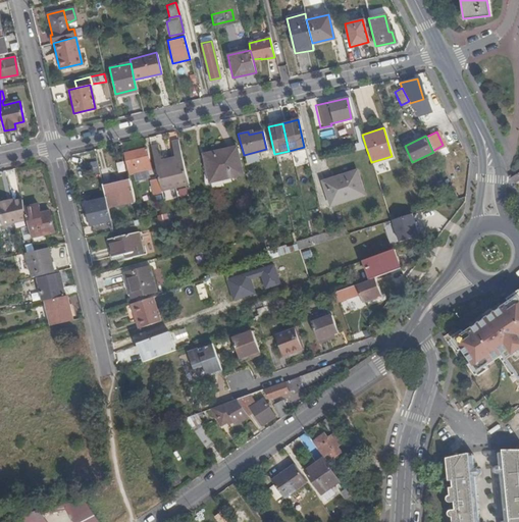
[(188,184),(176,140),(169,141),(172,156),(173,159),(167,161),(173,187),(188,184)]
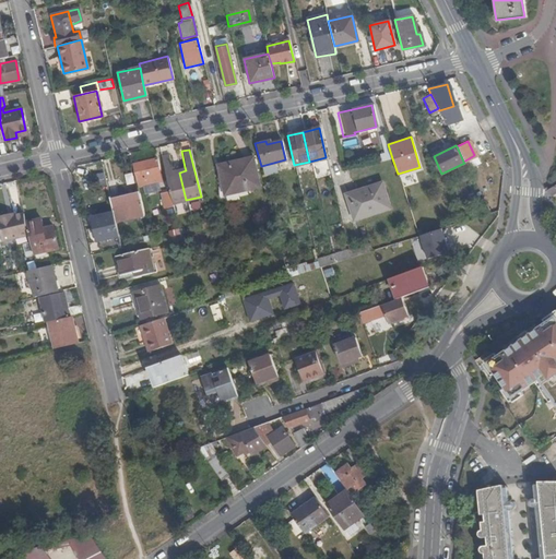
[(167,155),(160,156),(168,191),(172,203),(186,200),(179,173),(172,174),(172,169),(167,155)]
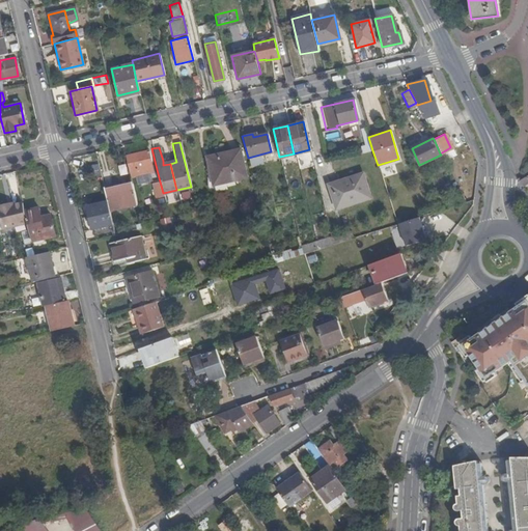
[(127,155),(129,165),(136,164),(137,166),(145,164),(144,159),(149,158),(147,149),(127,155)]
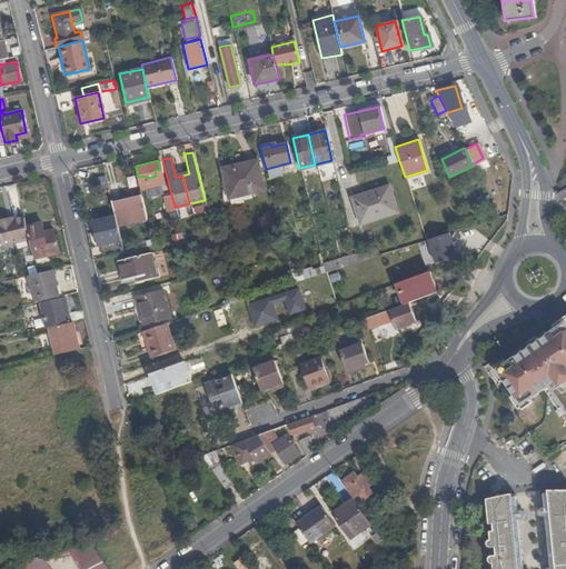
[(221,168),(228,198),(262,189),(256,160),(221,168)]
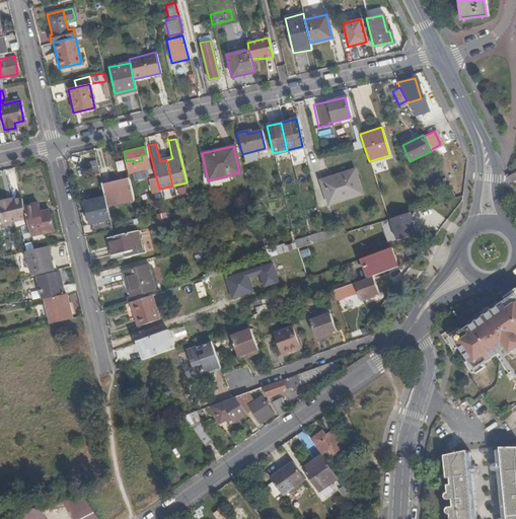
[(133,173),(135,179),(147,176),(146,170),(133,173)]
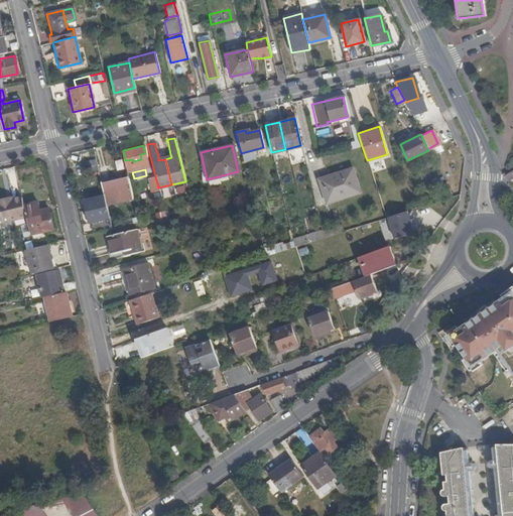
[(350,169),(319,180),(327,202),(357,190),(350,169)]
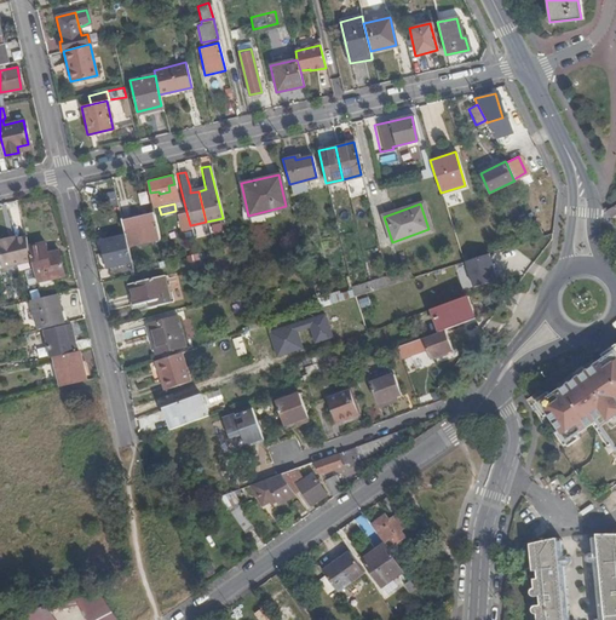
[(615,204),(604,211),(609,218),(615,213),(615,204)]
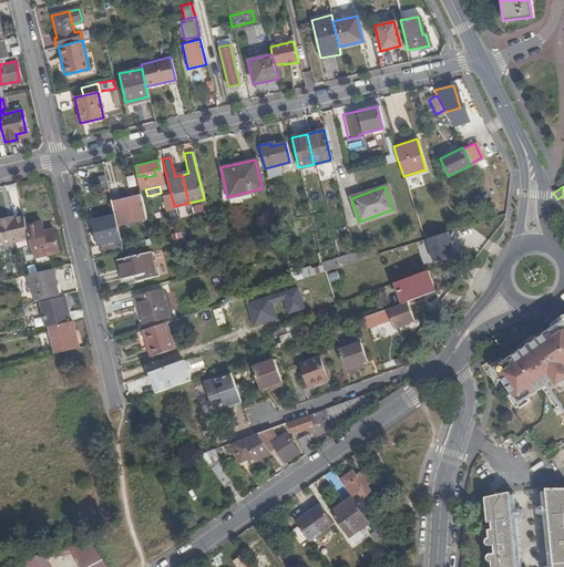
[(174,206),(171,194),(165,196),(166,204),(170,204),(171,209),(174,209),(174,206)]
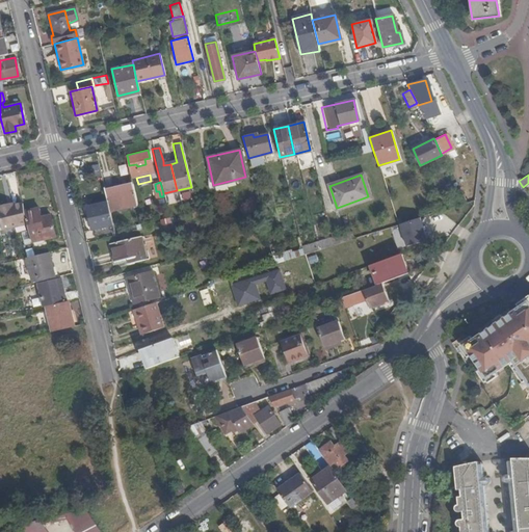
[(309,183),(301,185),(306,200),(312,198),(309,183)]
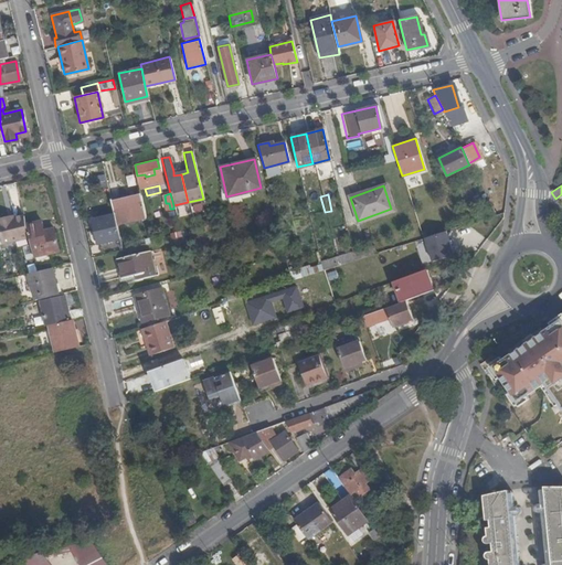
[(145,217),(140,195),(110,202),(113,214),(115,224),(145,217)]
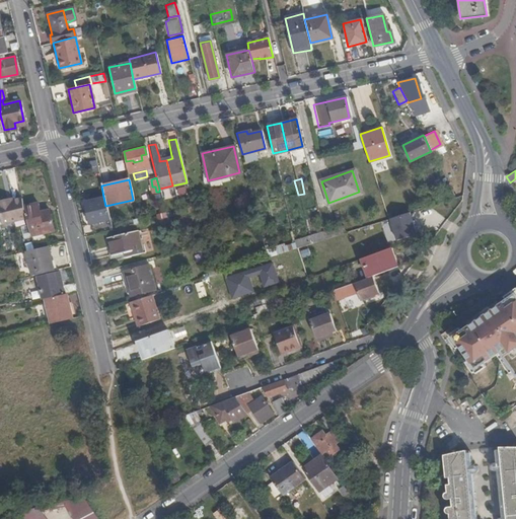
[(298,195),(294,180),(285,182),(289,198),(298,195)]
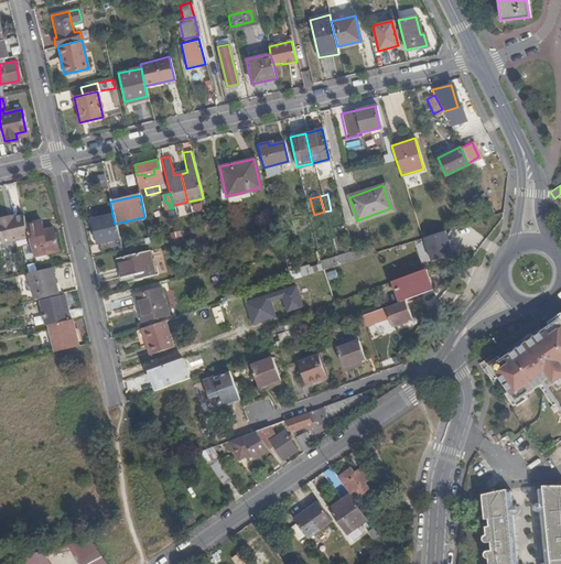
[(99,241),(101,255),(121,250),(115,224),(112,214),(92,219),(97,242),(99,241)]
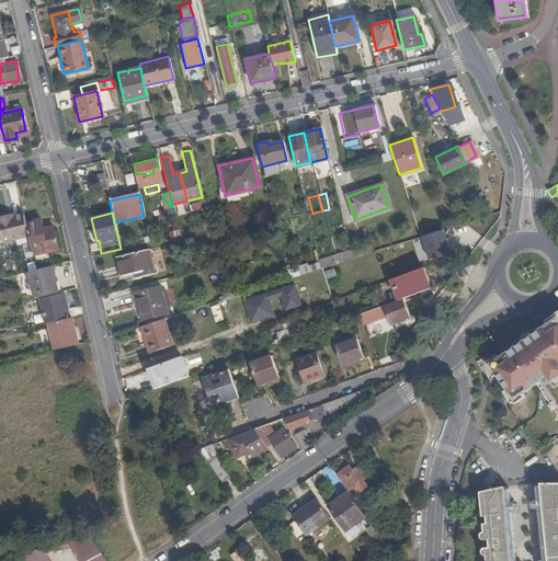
[(24,222),(23,215),(12,217),(0,219),(0,238),(1,242),(27,236),(24,222)]
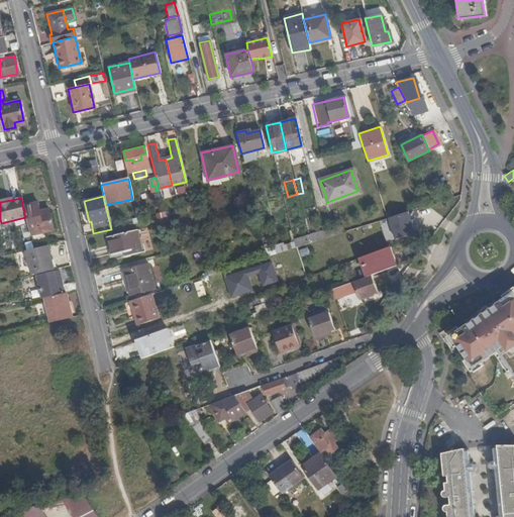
[(36,201),(22,205),(25,217),(31,242),(45,239),(44,231),(53,229),(48,208),(39,211),(36,201)]
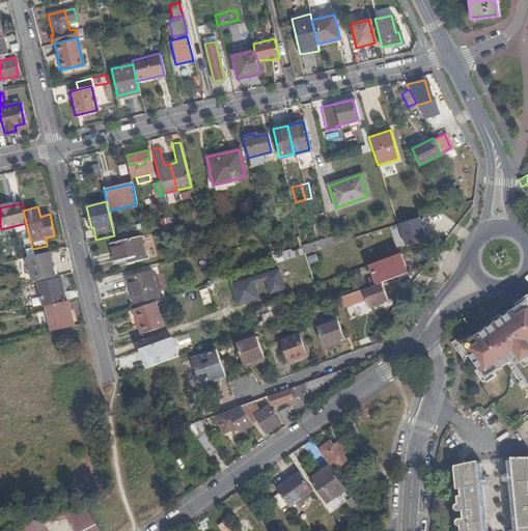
[(116,222),(118,230),(124,228),(123,221),(116,222)]
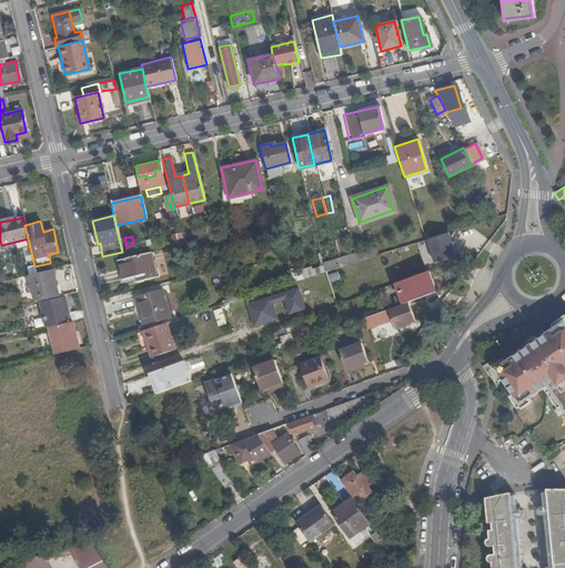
[(354,262),(352,249),(335,254),(339,267),(354,262)]
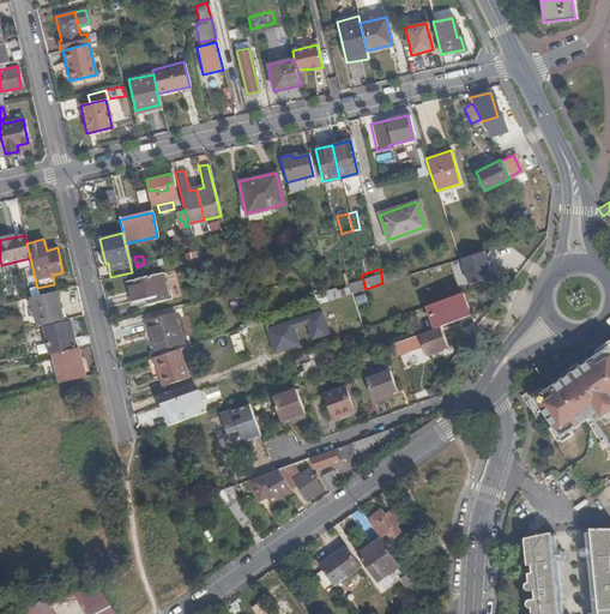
[(136,301),(137,307),(165,299),(159,272),(126,281),(132,301),(136,301)]
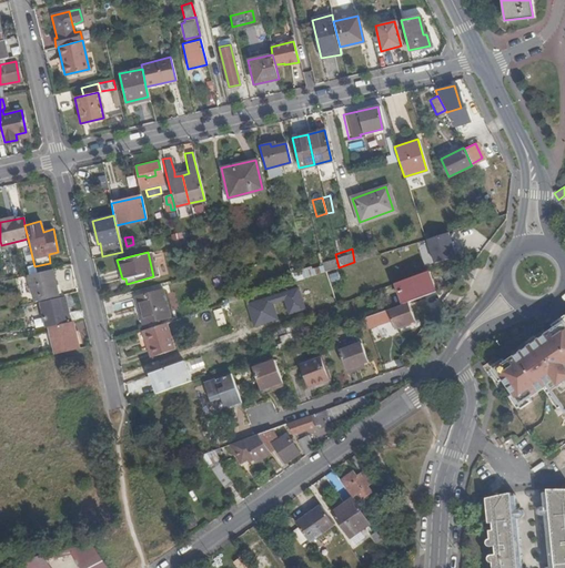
[(335,254),(320,259),(323,272),(339,267),(335,254)]
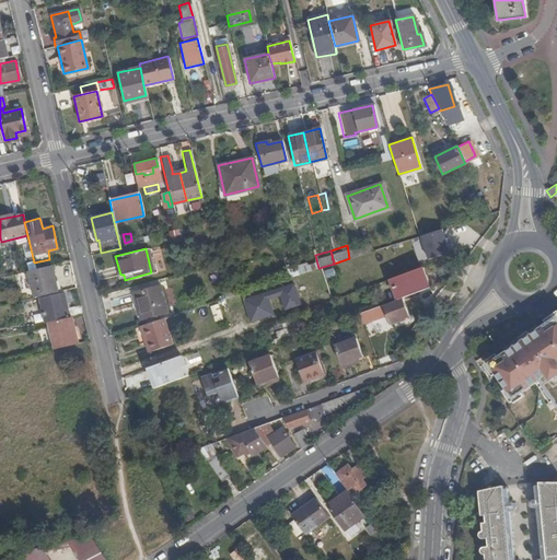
[(57,284),(67,283),(67,265),(56,265),(57,284)]
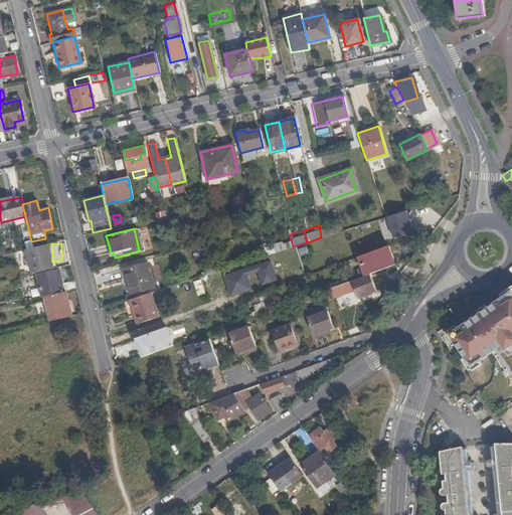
[(52,269),(45,244),(32,247),(25,248),(31,274),(52,269)]
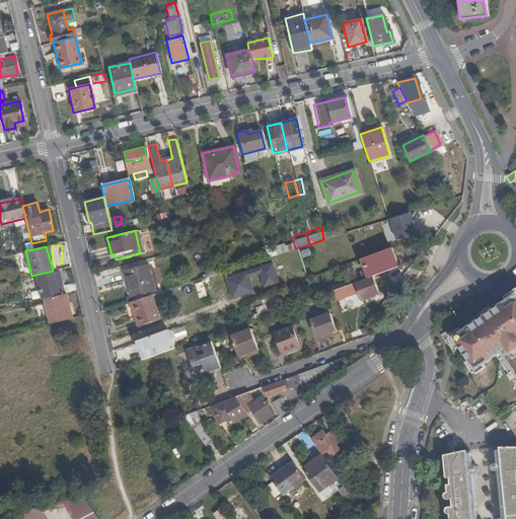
[(374,275),(394,268),(388,248),(360,258),(366,278),(374,275)]
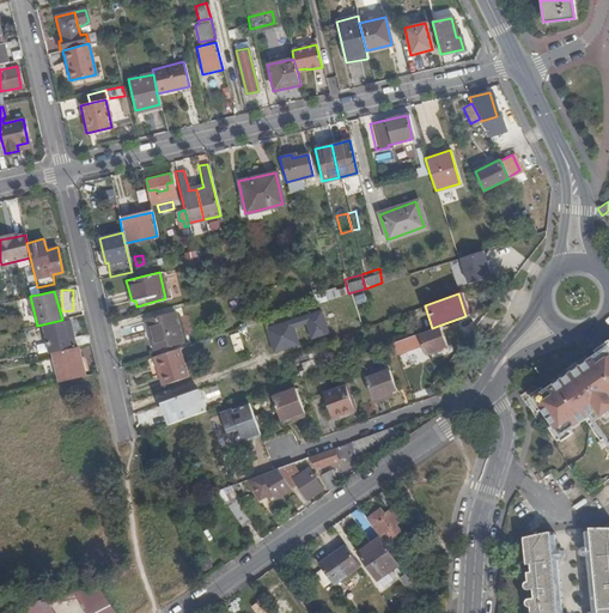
[(147,331),(152,350),(181,341),(174,313),(142,321),(145,331),(147,331)]
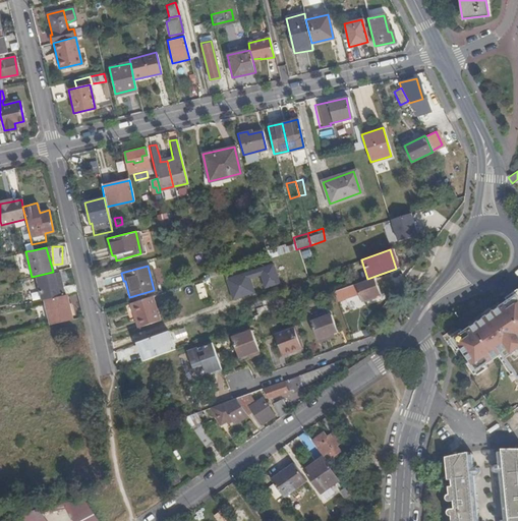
[(207,269),(209,278),(215,276),(214,267),(207,269)]
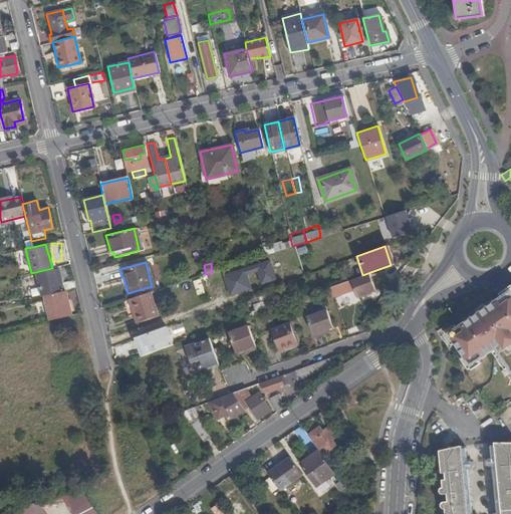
[(62,291),(60,282),(57,269),(49,271),(50,273),(42,275),(44,280),(42,280),(43,286),(45,285),(47,294),(62,291)]
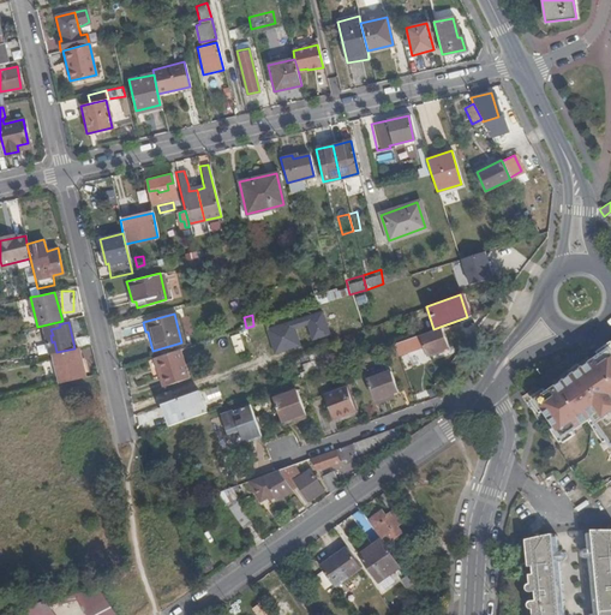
[(433,329),(421,334),(427,353),(450,345),(443,326),(433,329)]
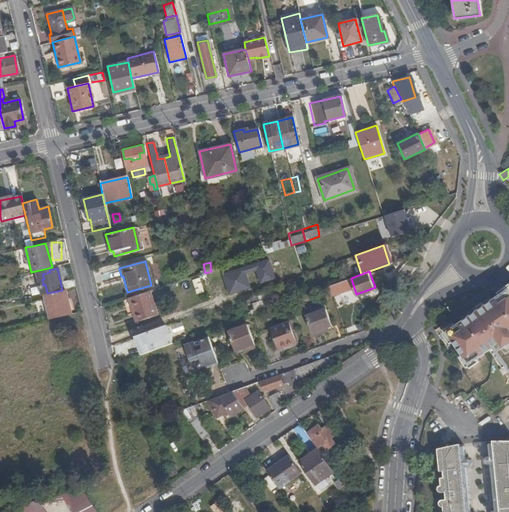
[(64,290),(74,287),(72,278),(60,281),(62,290),(64,290)]
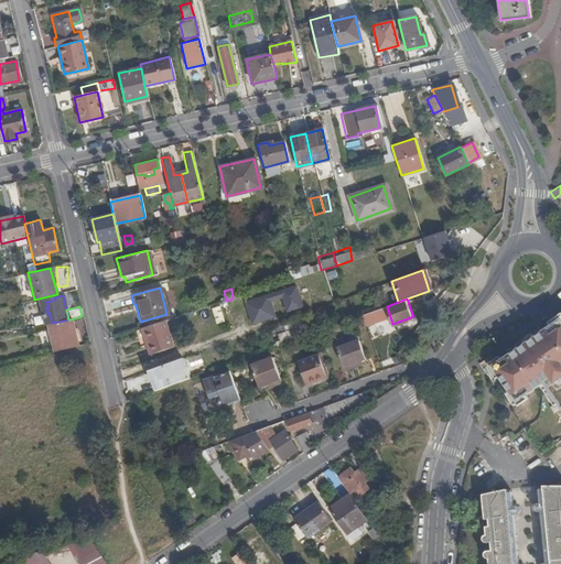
[(364,326),(384,322),(380,310),(360,314),(364,326)]
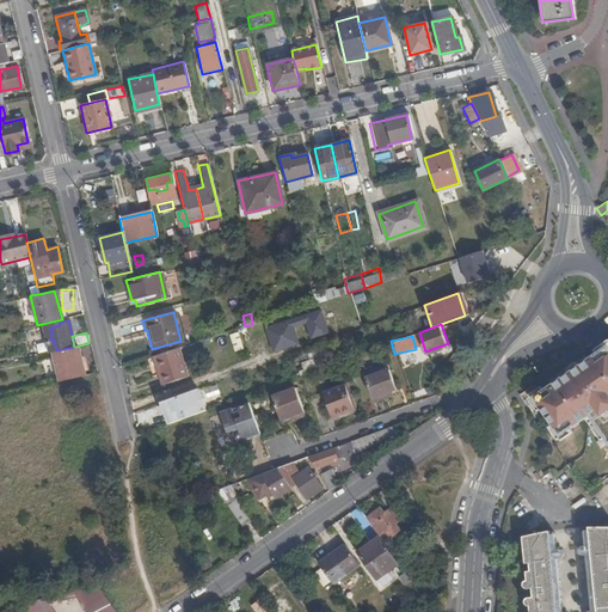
[(323,367),(314,344),(308,347),(312,357),(317,369),(323,367)]
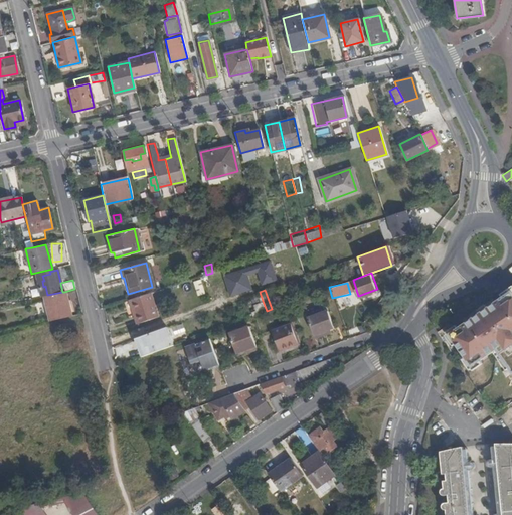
[(511,290),(450,334),(471,365),(492,350),(496,348),(509,367),(511,371),(511,290)]
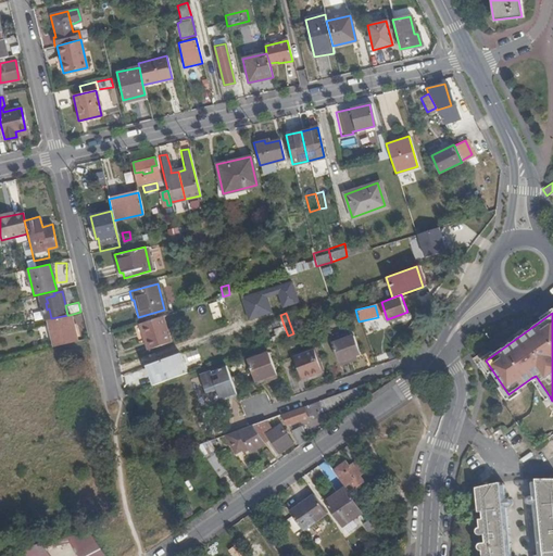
[(70,315),(67,315),(51,318),(47,319),(54,346),(76,341),(70,315)]
